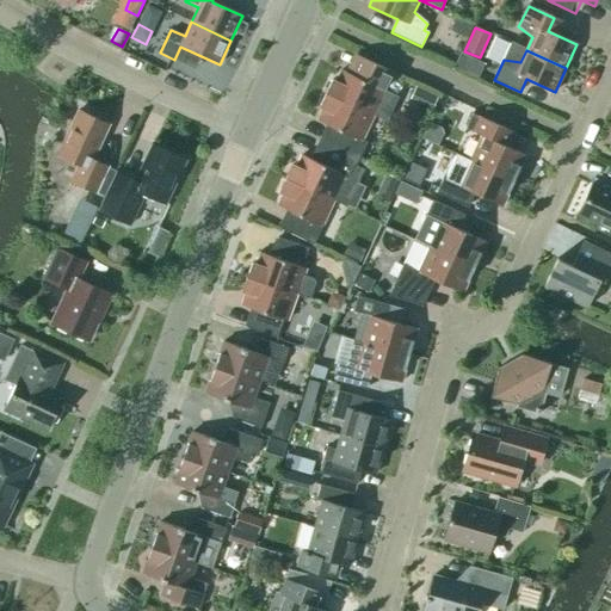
[(332,80),(326,94),(372,116),(374,116),(386,122),(387,119),(388,121),(399,98),(382,90),(390,72),(360,57),(352,75),(341,71),(337,82),(332,80)]
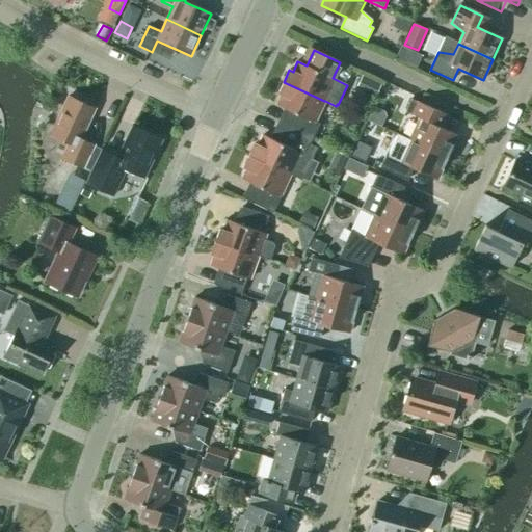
[(315,123),(324,101),(284,82),(277,94),(282,96),(276,105),(286,109),(280,124),(312,140),(319,125),(315,123)]
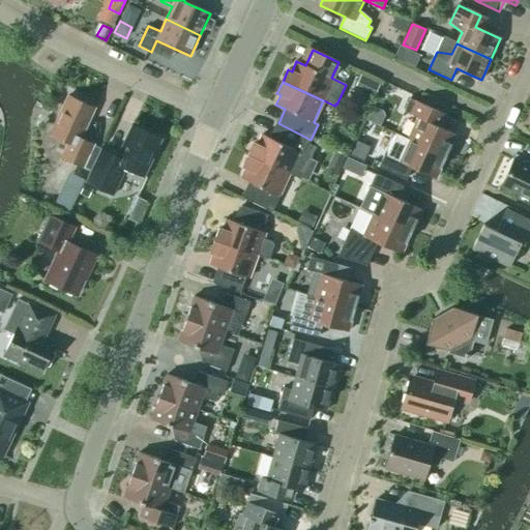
[(81,139),(94,109),(67,96),(50,135),(68,143),(61,157),(83,168),(93,145),(81,139)]
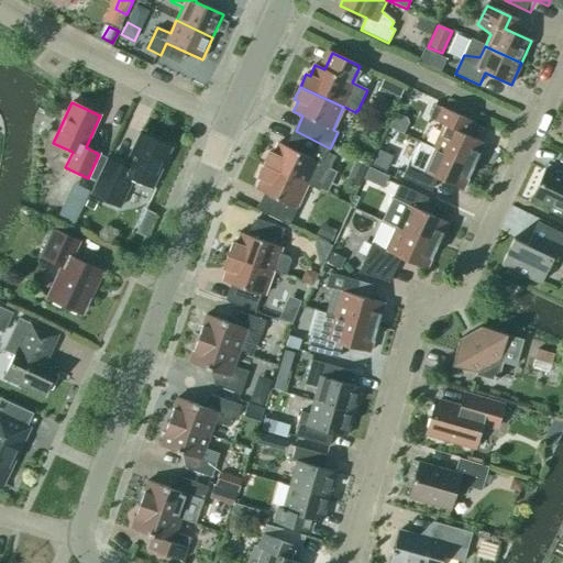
[(444,125),(433,148),(473,167),(484,143),(470,136),(475,123),(435,106),(429,119),(444,125)]
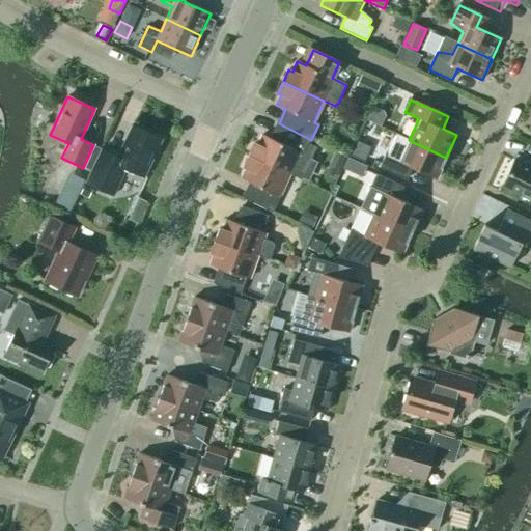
[(289,174),(302,180),(304,176),(307,177),(313,165),(310,163),(317,148),(309,144),(311,140),(279,123),(272,139),(262,135),(257,145),(254,143),(248,156),(289,174)]
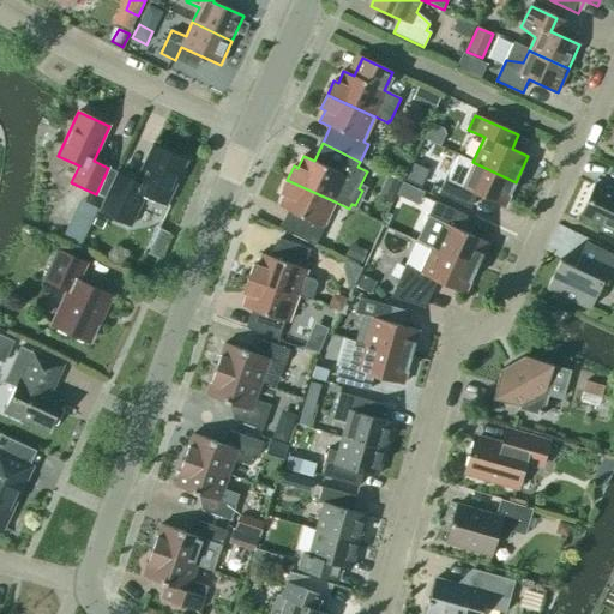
[(186,161),(154,146),(137,184),(118,175),(101,212),(130,226),(144,194),(166,205),(186,161)]
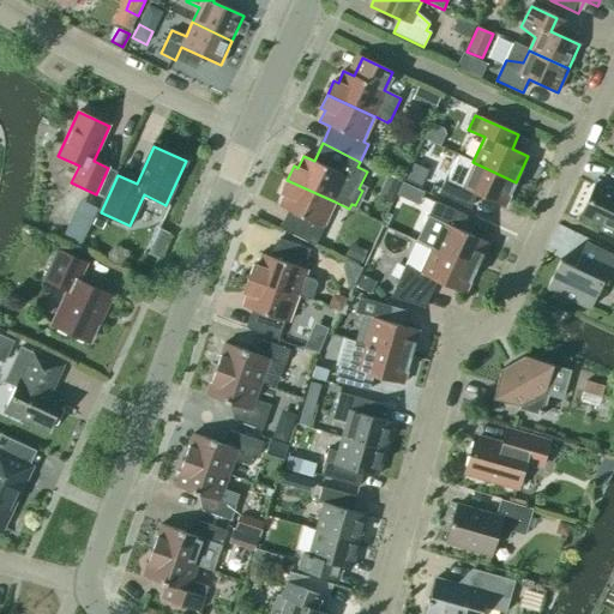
[(516,182),(473,162),(459,156),(447,181),(445,180),(438,194),(465,208),(473,193),(505,208),(516,182)]
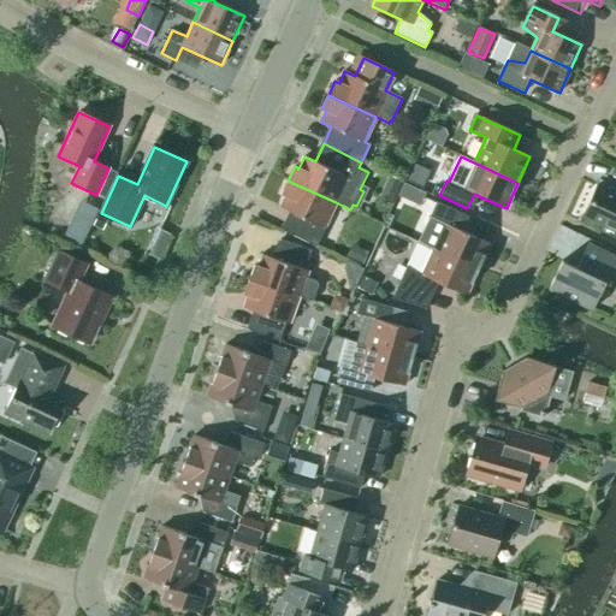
[(385,187),(397,193),(402,183),(389,177),(385,187)]
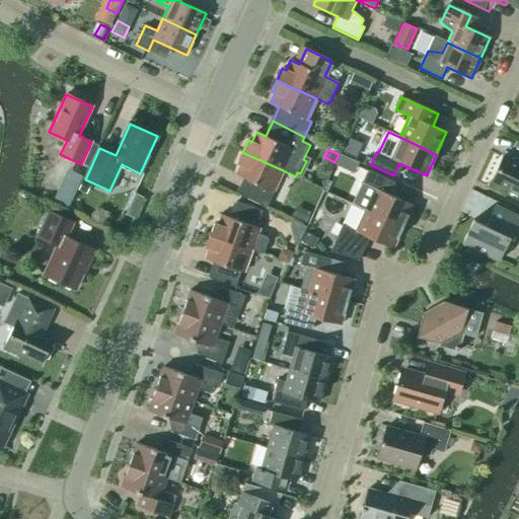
[(273,192),(283,170),(242,152),(237,163),(240,165),(236,175),(245,179),(238,195),(267,208),(274,193),(273,192)]
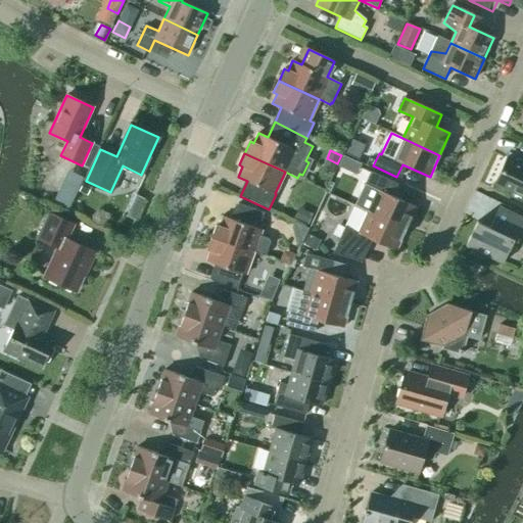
[(522,164),(507,157),(494,184),(522,196),(522,164)]
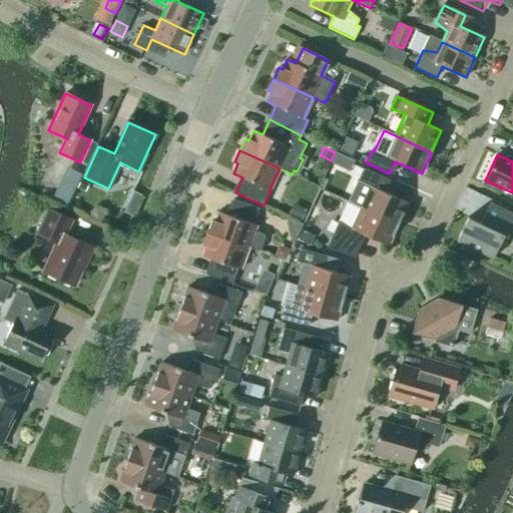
[(362,207),(398,224),(408,203),(381,191),(387,179),(364,168),(358,180),(371,187),(362,207)]
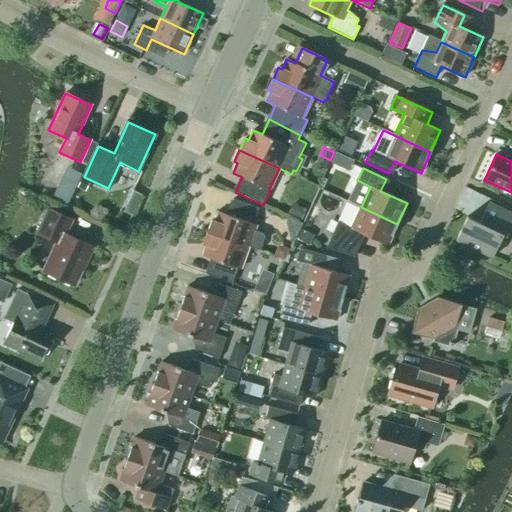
[(89,184),(81,180),(77,188),(85,192),(89,184)]
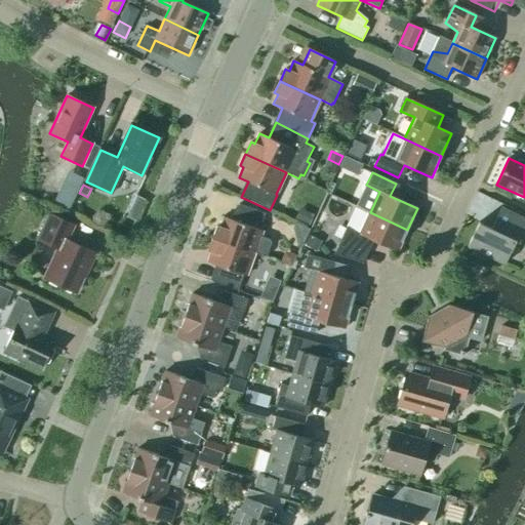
[(53,204),(68,211),(75,198),(59,191),(53,204)]
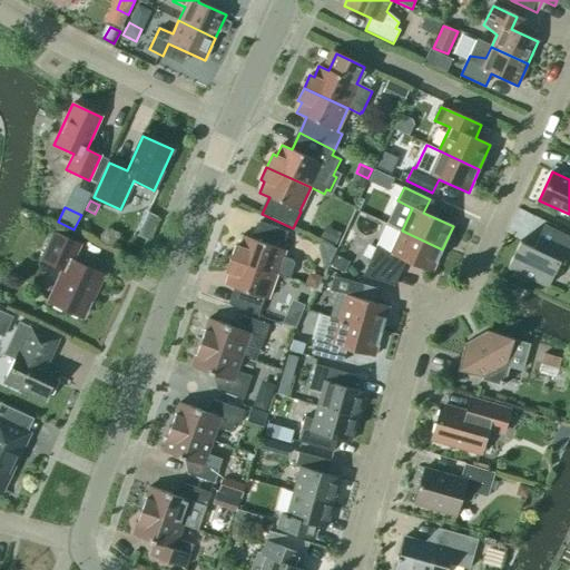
[(231,259),(276,275),(288,279),(294,265),(292,261),(283,257),(285,251),(282,249),(287,232),(259,222),(253,239),(243,236),(239,247),(235,246),(231,259)]
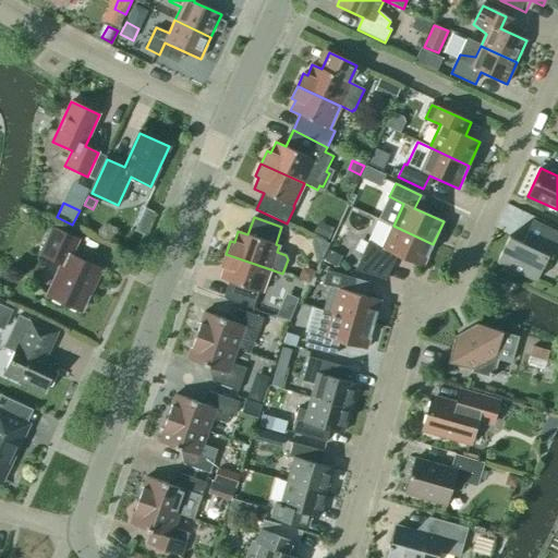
[(422,268),(433,244),(393,226),(393,227),(378,220),(368,242),(354,271),(381,279),(392,254),(422,268)]
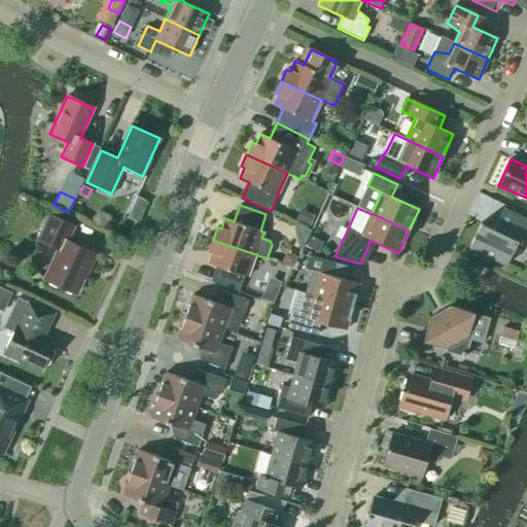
[(526,231),(526,219),(503,209),(493,230),(481,223),(469,248),(506,266),(517,242),(521,244),(526,231)]
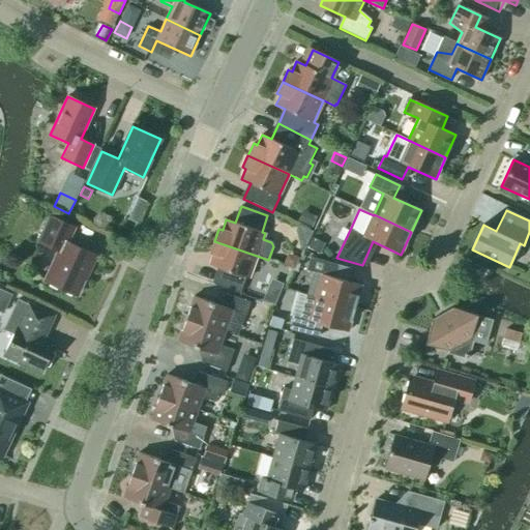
[(317,217),(302,211),(298,222),(312,228),(317,217)]
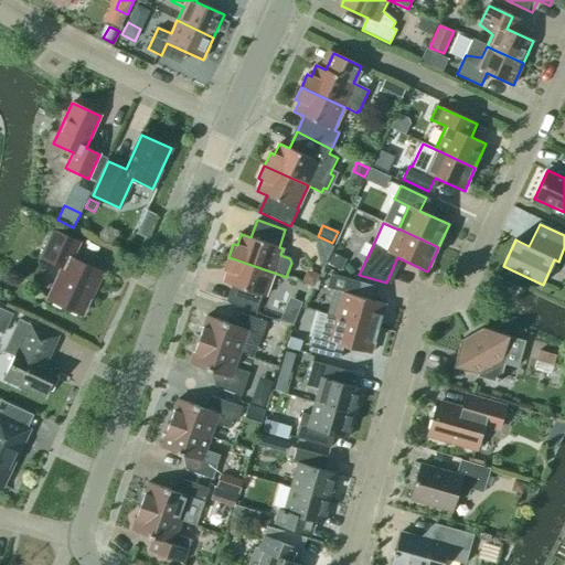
[(108,244),(115,244),(119,238),(119,232),(114,227),(107,227),(103,233),(103,240),(108,244)]
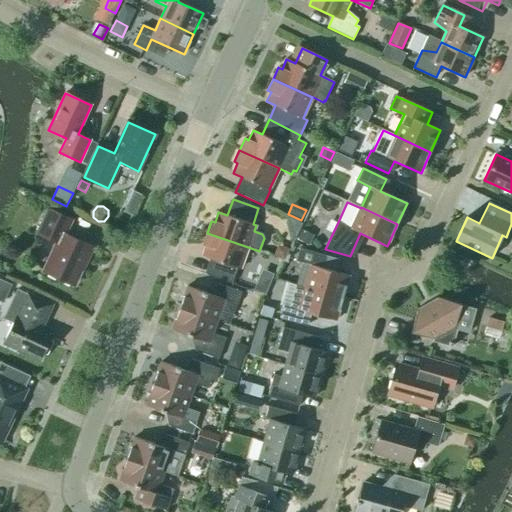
[(72,220),(48,209),(37,233),(57,243),(44,271),(74,285),(85,263),(86,263),(93,248),(65,235),(72,220)]
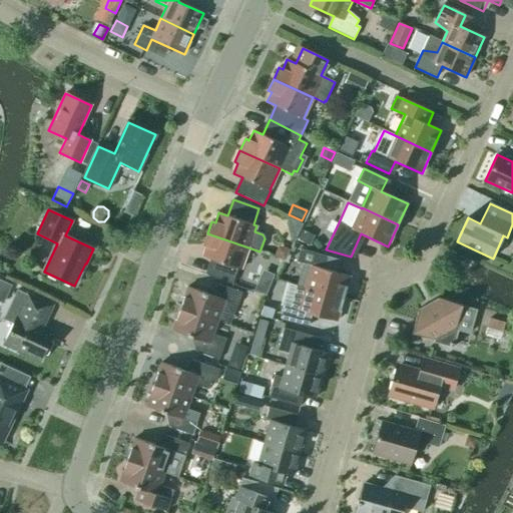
[(315,236),(302,230),(297,240),(310,246),(315,236)]
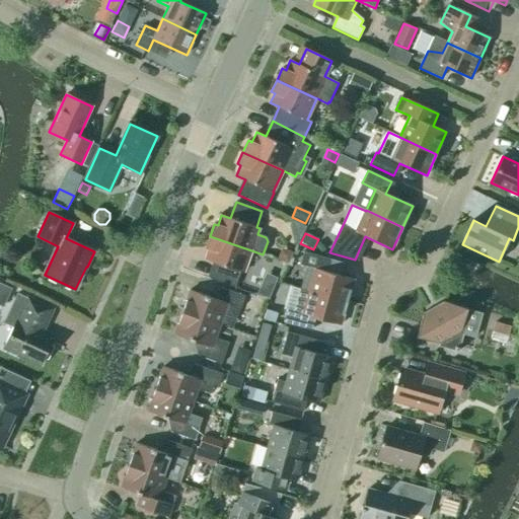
[(243,273),(251,250),(210,236),(205,248),(209,249),(206,260),(215,263),(209,279),(235,288),(240,272),(243,273)]
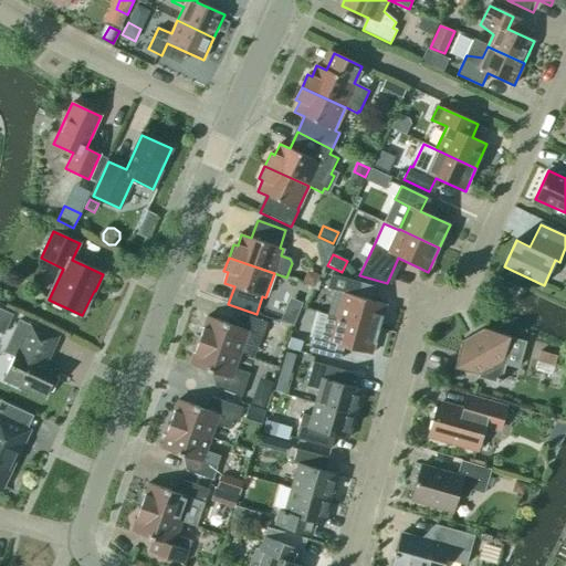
[(318,275),(306,271),(302,283),(314,287),(318,275)]
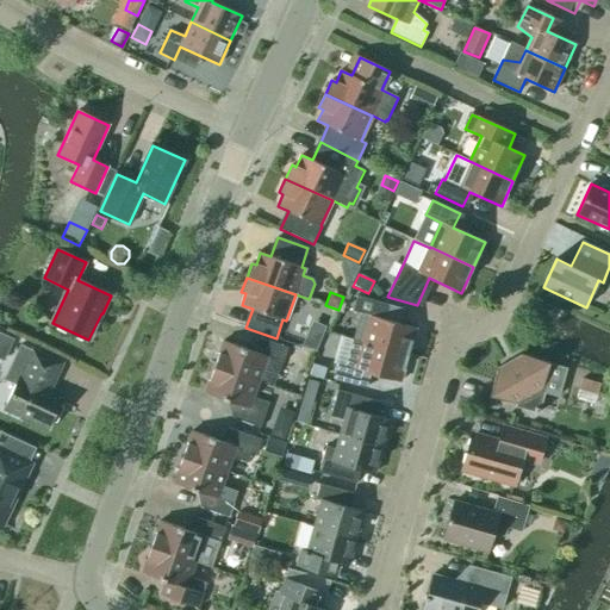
[(353,341),(362,343),(408,355),(416,329),(381,319),(386,304),(356,296),(353,311),(360,313),(353,341)]
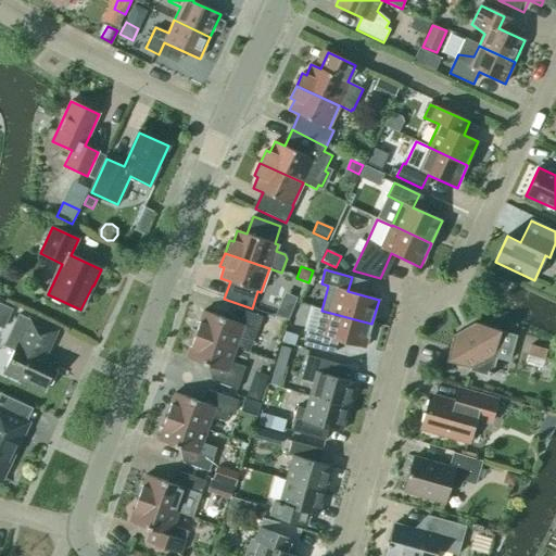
[(0,327),(3,329),(12,310),(0,303),(0,327)]
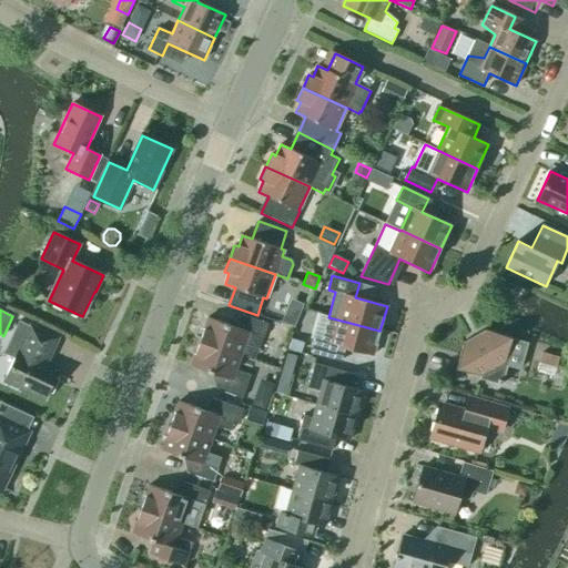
[(282,323),(294,328),(298,317),(286,312),(282,323)]
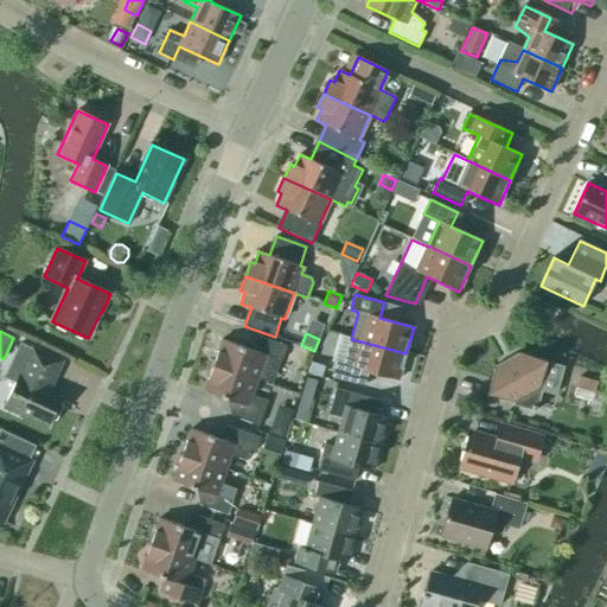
[(222,340),(213,365),(257,381),(266,356),(282,360),(287,346),(259,337),(254,351),(222,340)]
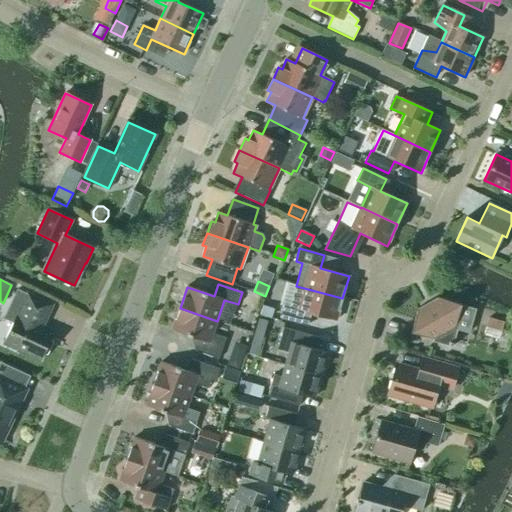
[(342,298),(304,288),(297,310),(283,306),(280,319),(304,326),(308,313),(336,321),(342,298)]
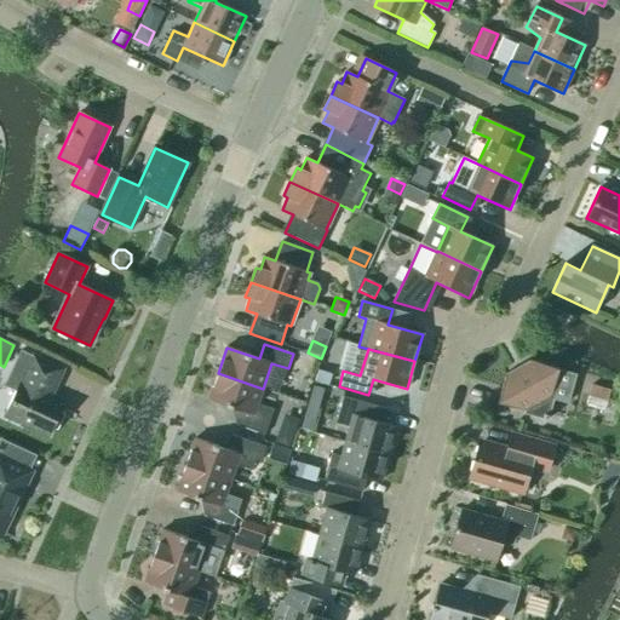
[(63,369),(21,350),(5,385),(17,391),(5,415),(10,418),(9,422),(19,426),(21,424),(49,436),(64,403),(50,396),(63,369)]
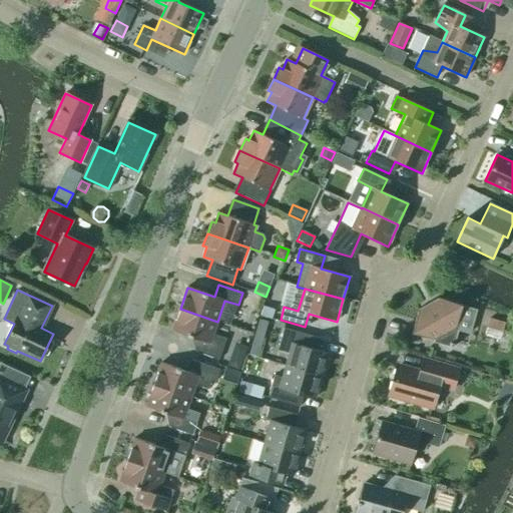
[(462,306),(438,299),(437,303),(423,311),(419,309),(412,334),(436,340),(435,343),(453,348),(458,331),(470,335),(477,310),(462,306)]
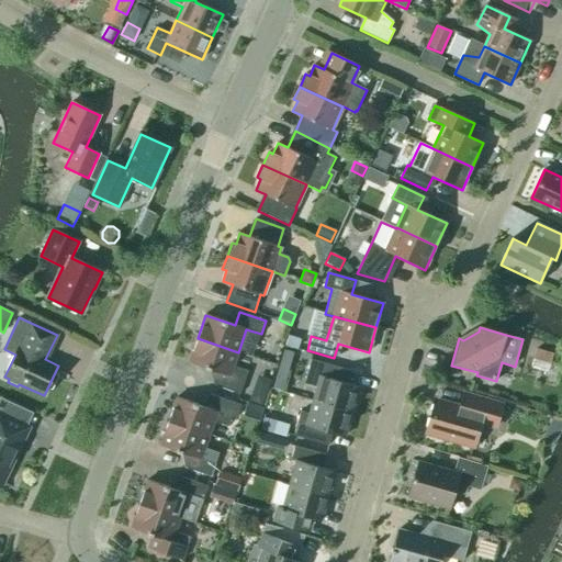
[(300,344),(294,335),(285,340),(291,349),(300,344)]
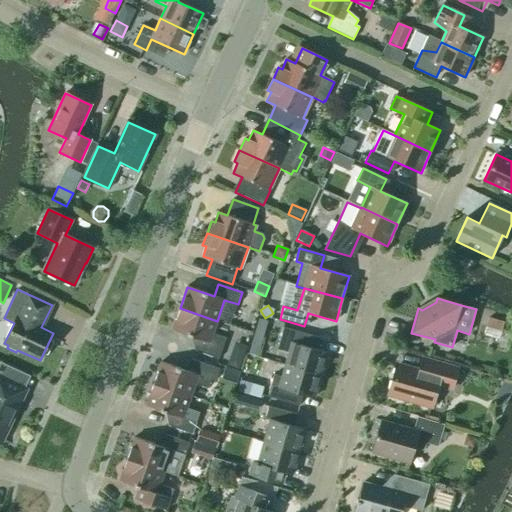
[(217,321),(180,308),(172,330),(199,339),(195,351),(218,359),(223,347),(226,339),(212,334),(217,321)]
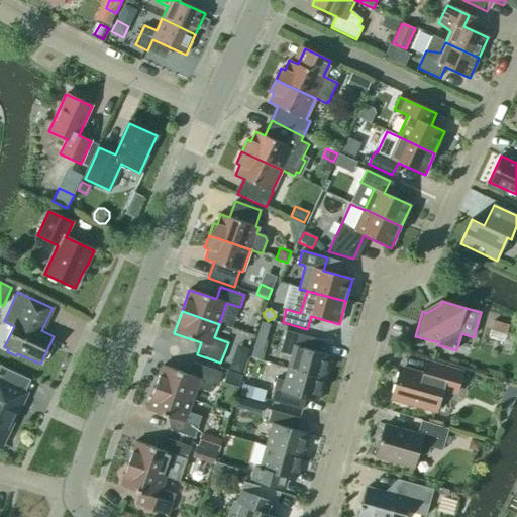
[(509,325),(493,321),(489,338),(504,342),(509,325)]
